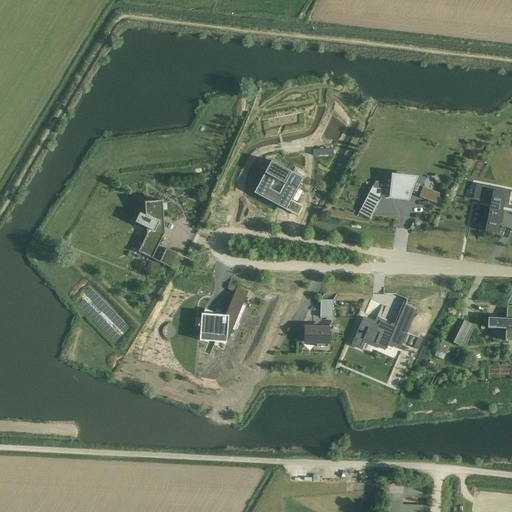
[(302,112),(261,120),(265,139),(306,132),(302,112)]
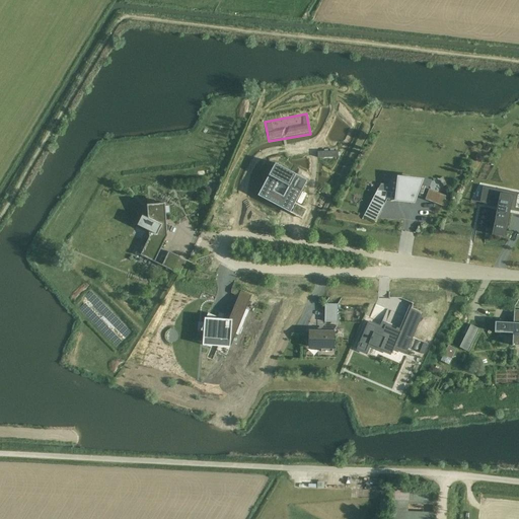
[(274,168),(262,197),(292,211),(306,181),(290,174),(274,168)]
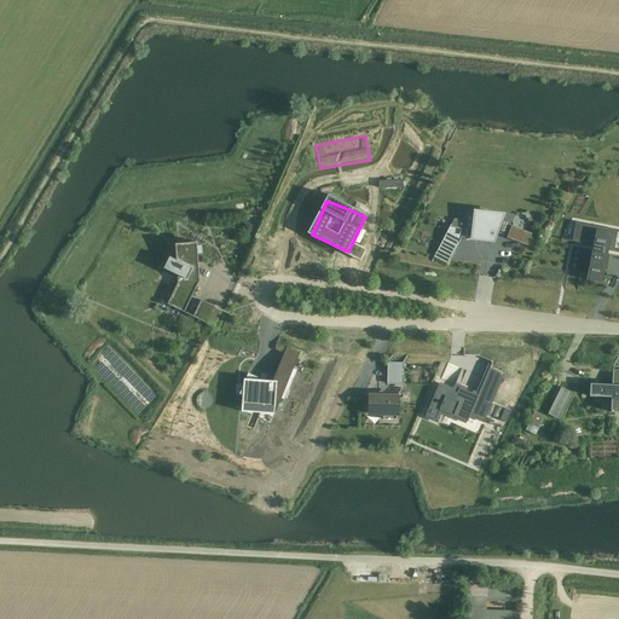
[(450,227),(434,258),(447,265),(463,237),(492,241),(502,215),(473,213),(473,215),(470,230),(450,227)]
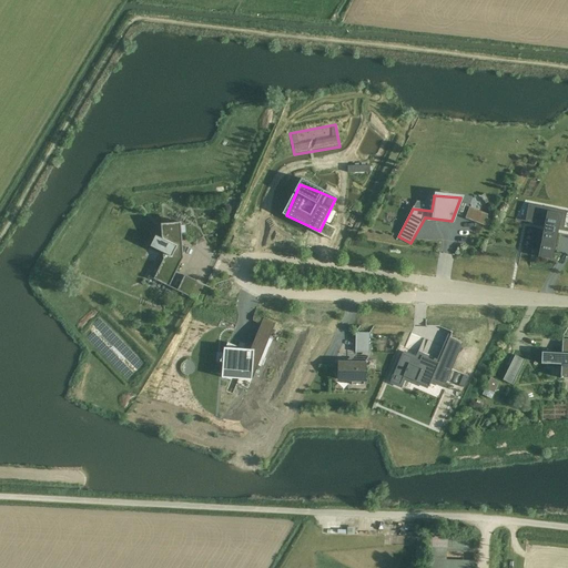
[(528,204),(525,222),(544,225),(538,257),(553,259),(558,229),(563,229),(566,212),(528,204)]
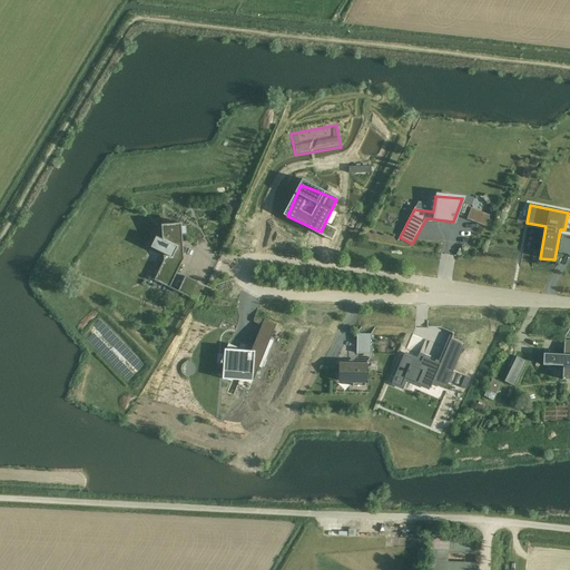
[(490,215),(471,208),(467,219),(485,226),(490,215)]
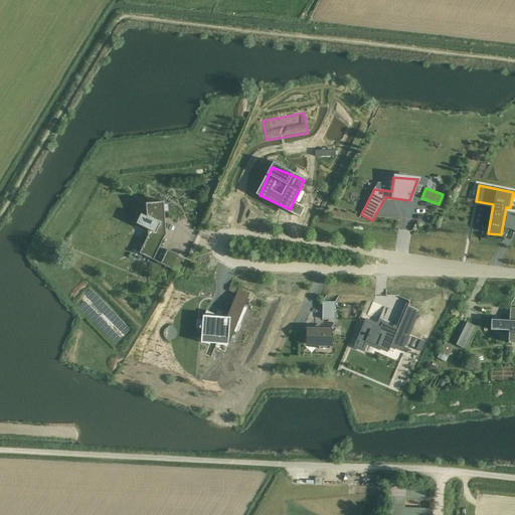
[(153,261),(164,238),(166,234),(166,231),(169,224),(165,222),(164,212),(168,212),(168,204),(164,205),(164,202),(146,203),(147,216),(141,214),(136,223),(148,229),(148,235),(139,253),(153,261)]
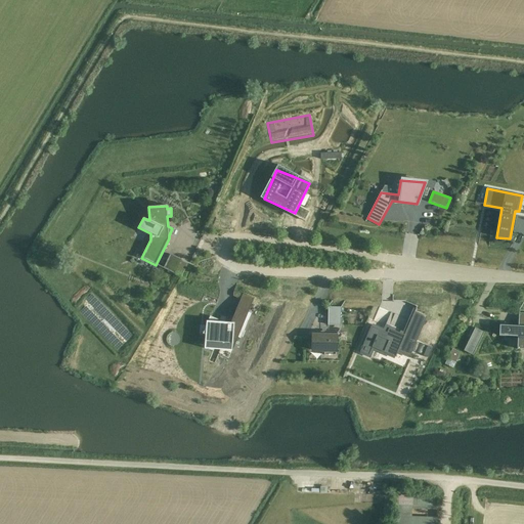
[(180,276),(187,263),(187,262),(170,254),(163,268),(180,276)]
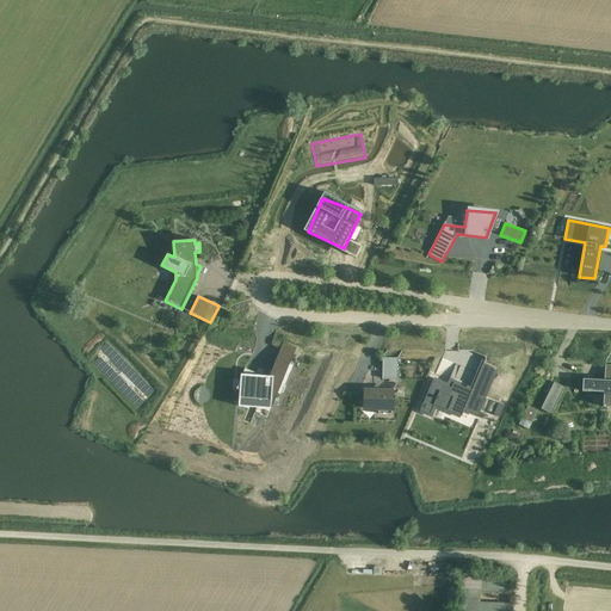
[(592,380),(592,392),(603,393),(603,407),(610,407),(610,371),(605,372),(606,365),(606,362),(610,352),(605,360),(604,380),(592,380)]
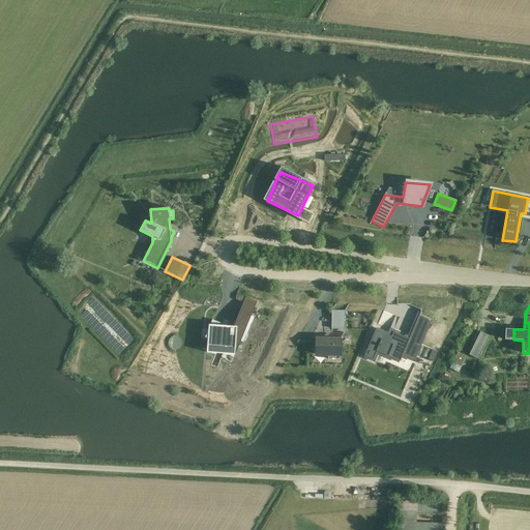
[(345,311),(331,311),(331,329),(345,329),(345,311)]
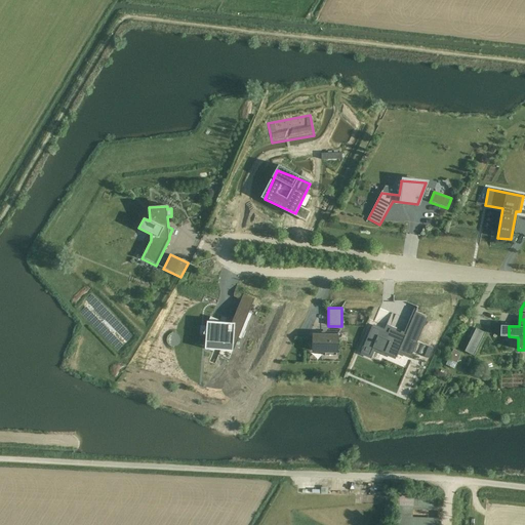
[(373,324),(360,355),(369,359),(373,349),(408,363),(431,316),(416,310),(403,336),(373,324)]
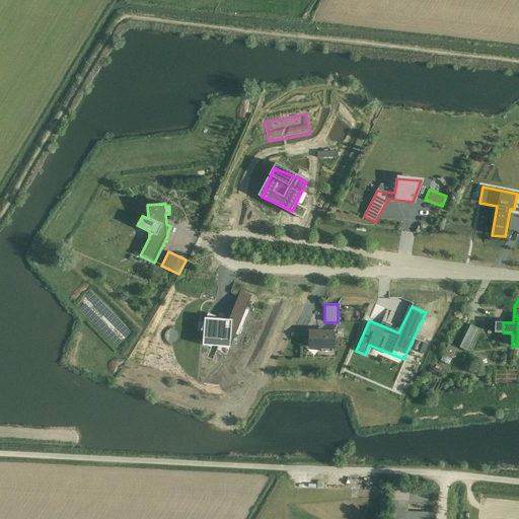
[(168,314),(157,338),(170,344),(166,352),(184,360),(189,350),(206,358),(218,332),(228,338),(239,316),(219,307),(209,328),(200,324),(195,334),(181,328),(184,322),(168,314)]
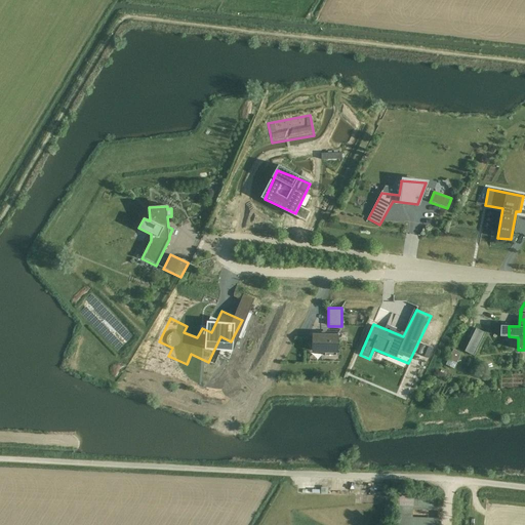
[(476,329),(465,352),(474,356),(485,333),(476,329)]
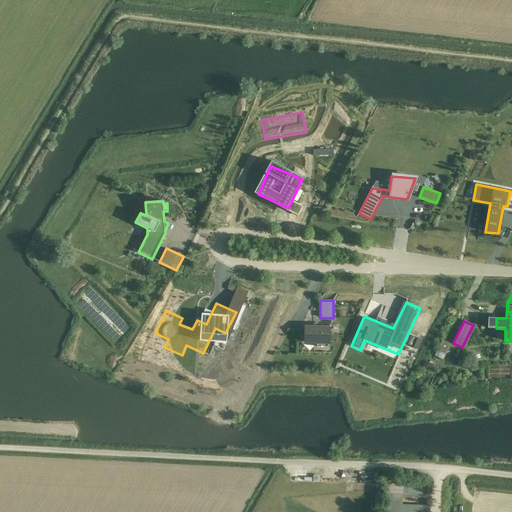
[(305,327),(305,342),(317,342),(317,347),(328,347),(328,342),(328,327),(305,327)]
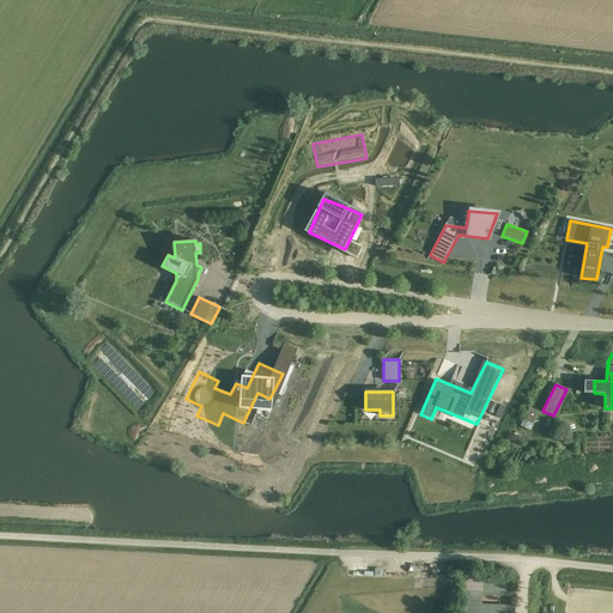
[(529,408),(525,419),(533,424),(539,413),(529,408)]
